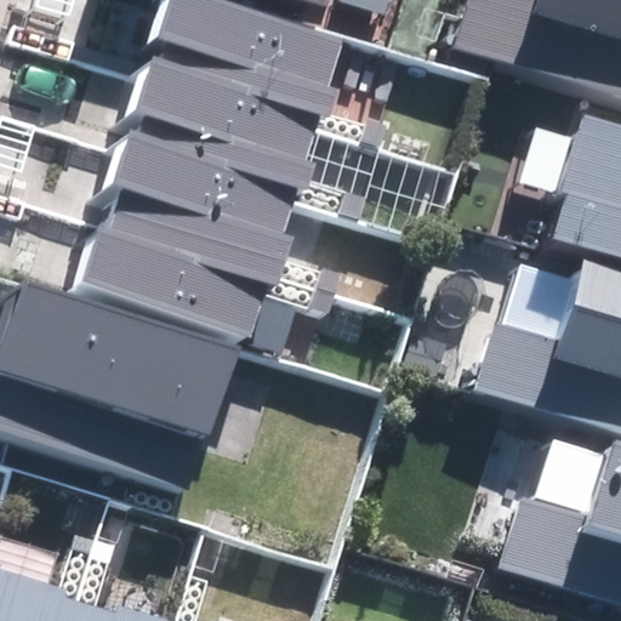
[(347,46),(184,0),(132,0),(47,298),(257,359),(347,46)]
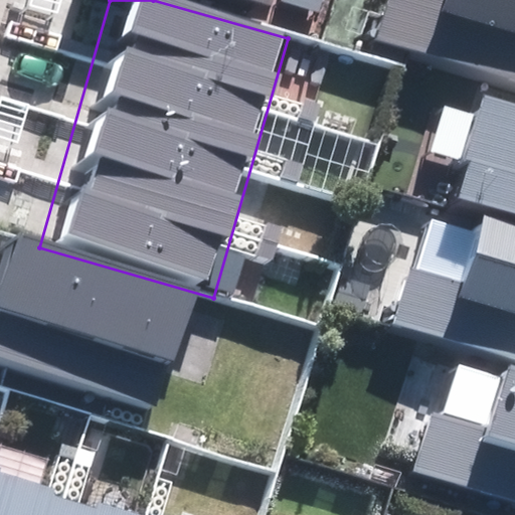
[(283,0),(283,1),(318,13),(322,0),(283,0)]
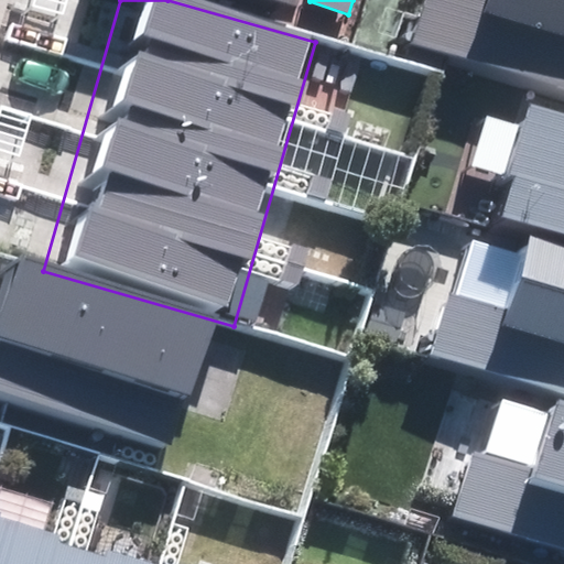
[(563,0),(426,0),(413,44),(563,88),(563,0)]
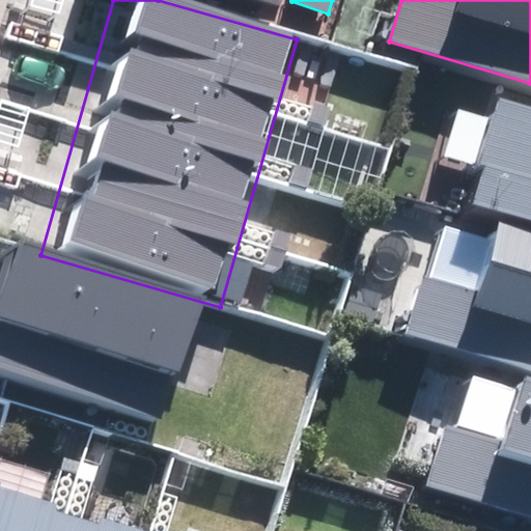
[(474,205),(530,220),(530,107),(498,99),(493,117),(458,108),(446,154),(484,164),(474,205)]
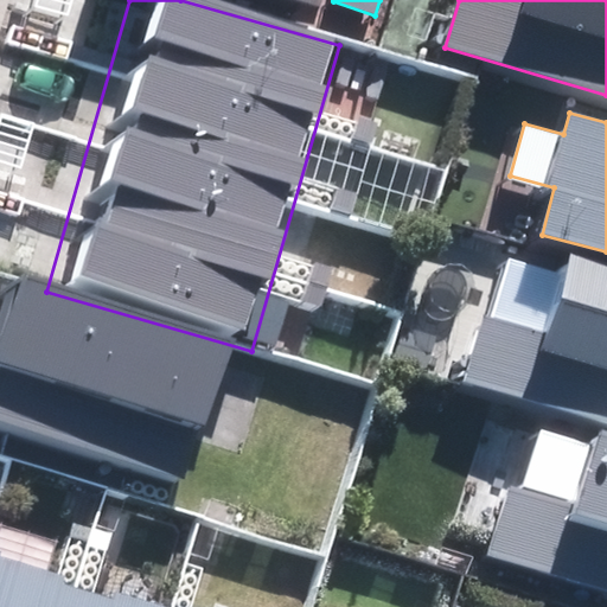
[(470,384),(606,425),(606,264),(513,237),(470,384)]
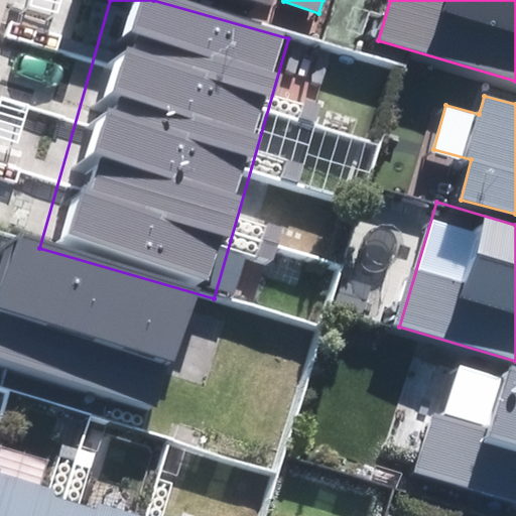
[(194,299),(10,244),(0,276),(0,366),(158,414),(194,299)]
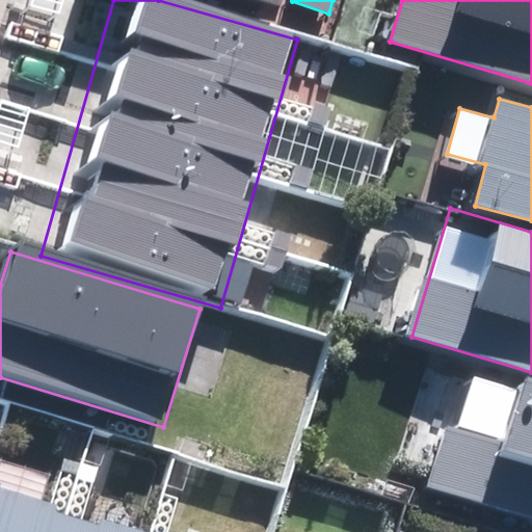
[(531,531),(531,382),(499,372),(483,421),(436,405),(404,503),(496,531),(531,531)]
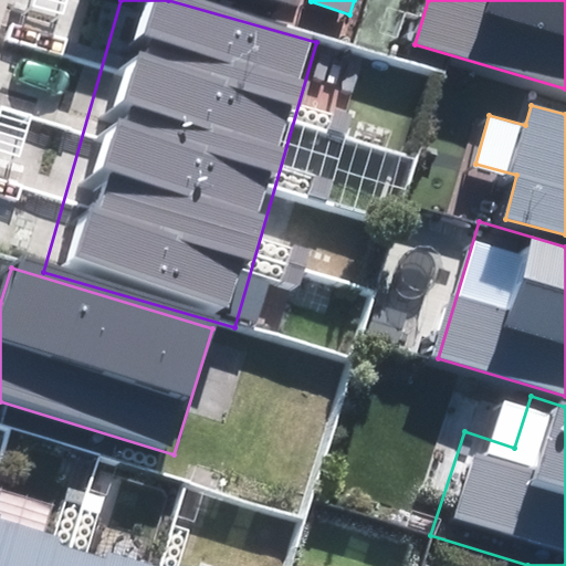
[(128,565),(0,524),(0,565),(128,565)]
